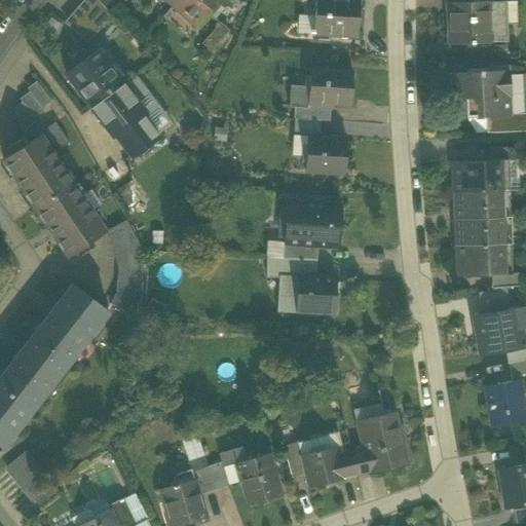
[(128,0),(97,0),(97,1),(113,17),(130,1),(128,0)]
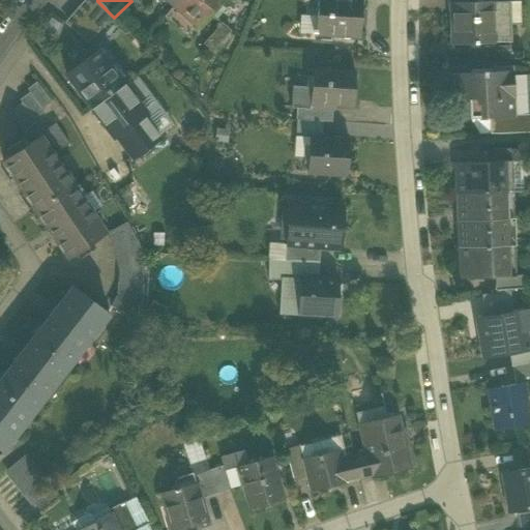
[(224,0),(179,0),(174,6),(200,28),(224,0)]
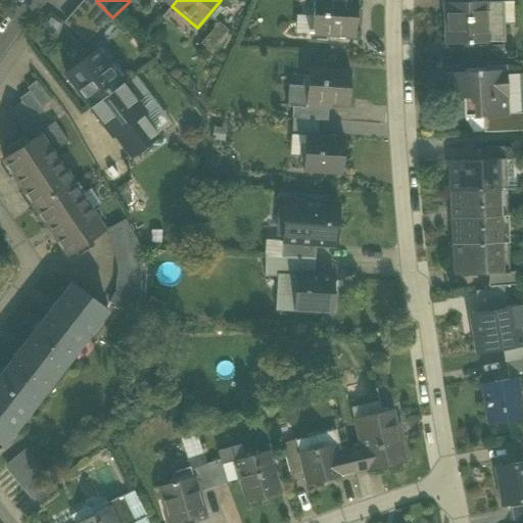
[(313,0),(313,14),(312,34),(354,37),(357,9),(358,9),(358,0),(313,0)]
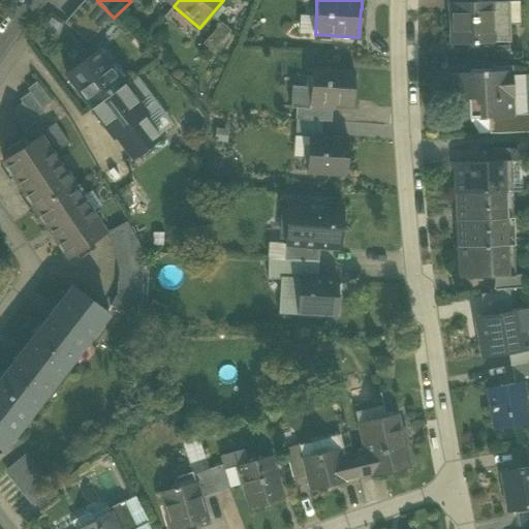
[(88,43),(114,18),(97,1),(71,27),(88,43)]
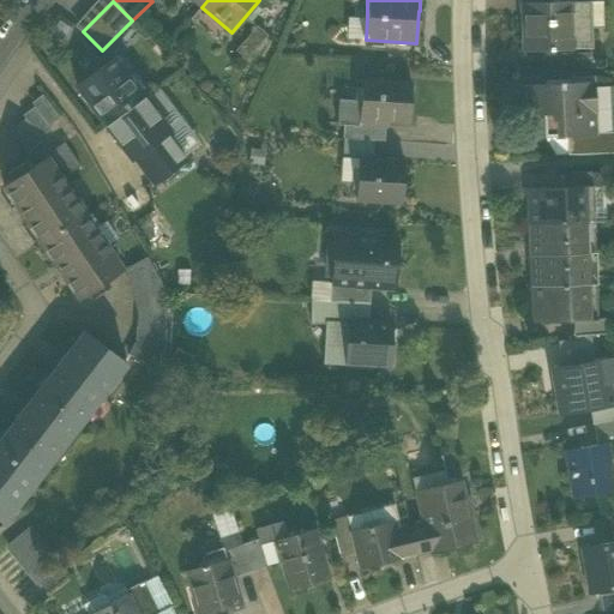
[(523,6),(524,52),(572,50),(591,49),(590,2),(571,4),(571,2),(547,4),(523,4),(523,6)]
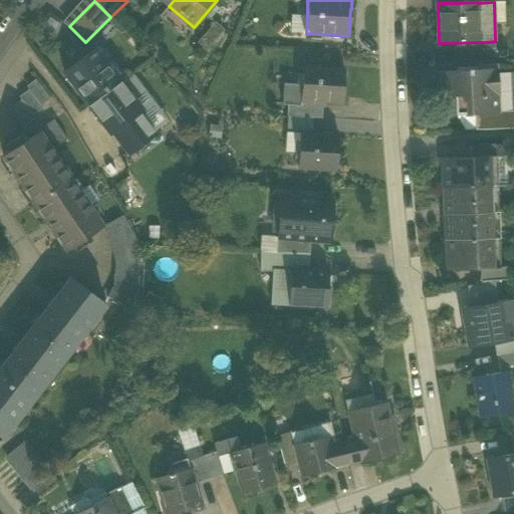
[(292,33),(306,33),(307,14),(294,14),(292,33)]
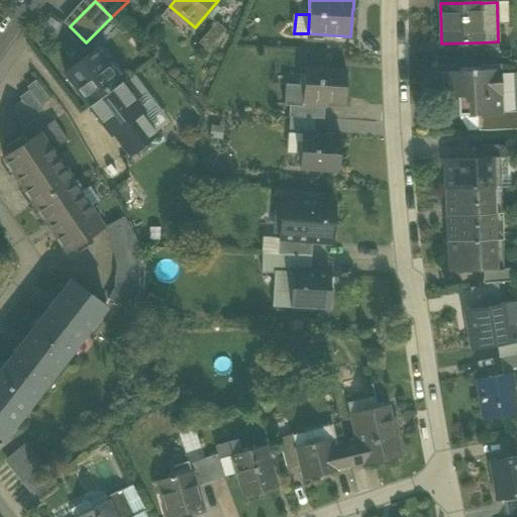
[(198,43),(207,52),(224,31),(215,23),(198,43)]
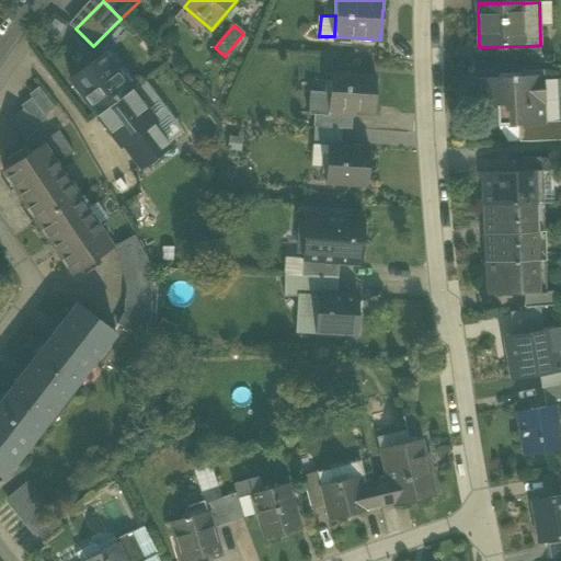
[(69,79),(98,115),(130,90),(103,54),(69,79)]
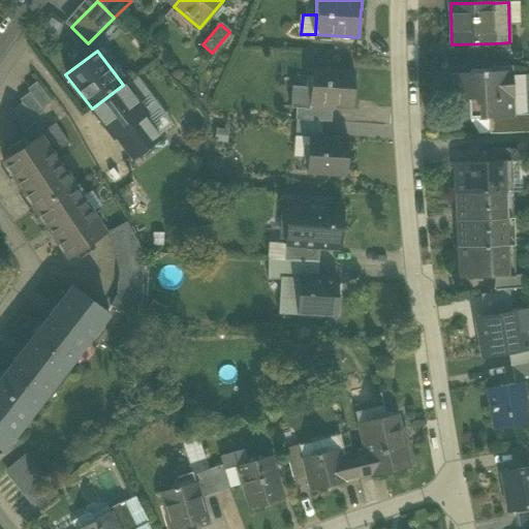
[(312,70),(311,86),(309,107),(331,109),(334,110),(334,104),(352,105),(354,73),(312,70)]
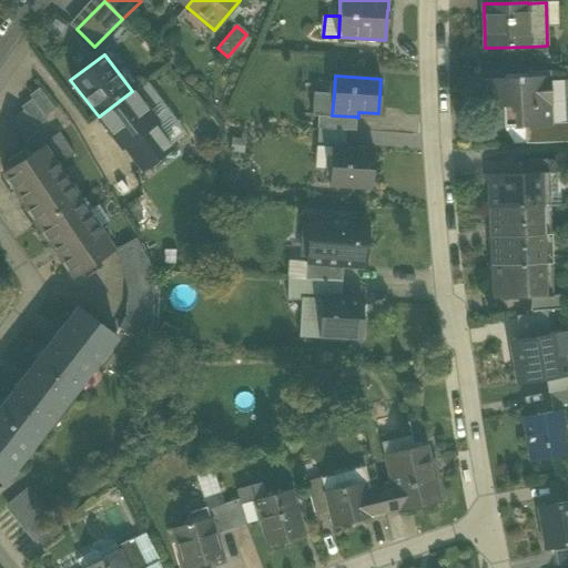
[(550,125),(550,124),(548,81),(548,77),(486,79),(488,128),(524,127),(550,125)]
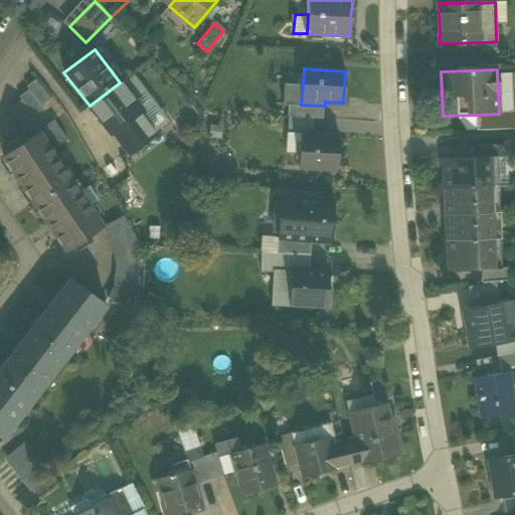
[(512,72),(497,73),(499,113),(514,111),(514,95),(513,96),(512,72)]
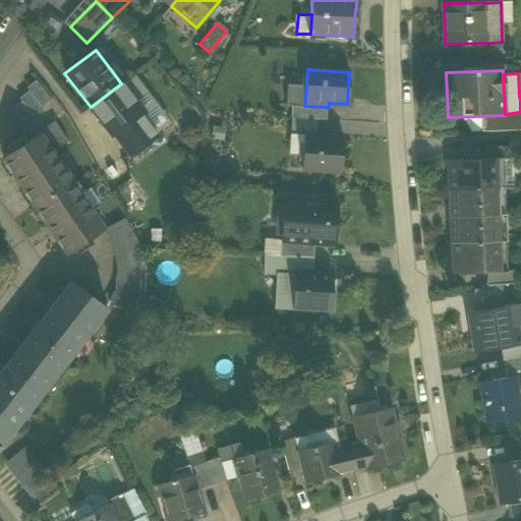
[(145,114),(154,106),(131,75),(121,83),(145,114)]
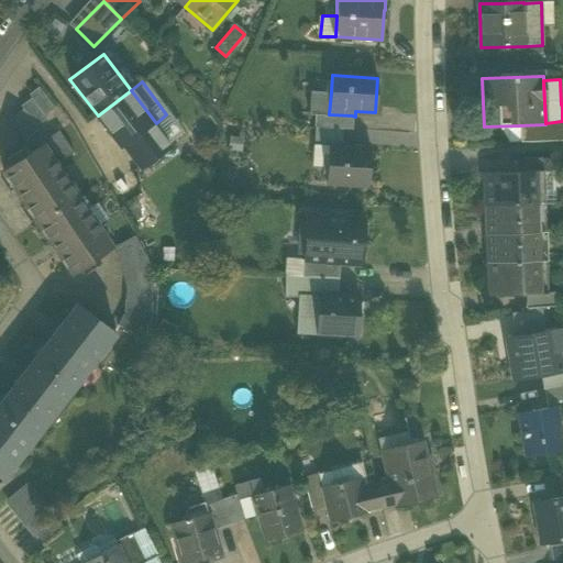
[(29,96),(31,99),(45,117),(54,109),(39,88),(29,96)]
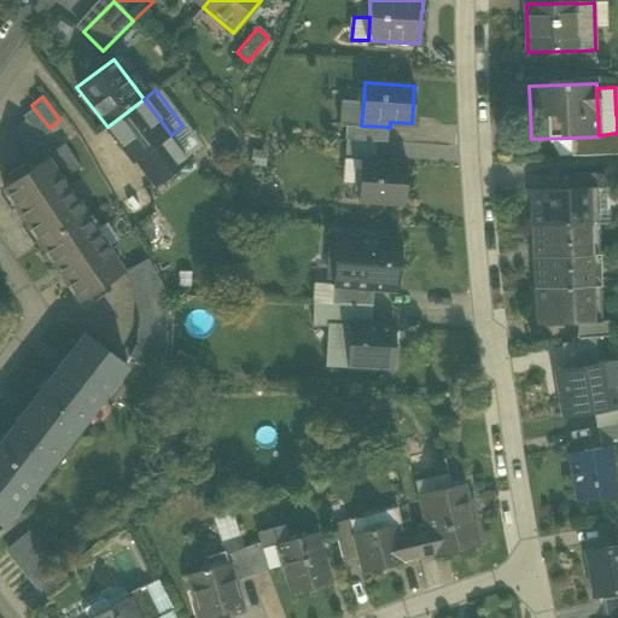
[(172,135),(144,99),(108,127),(134,162),(136,161),(168,136),(172,135)]
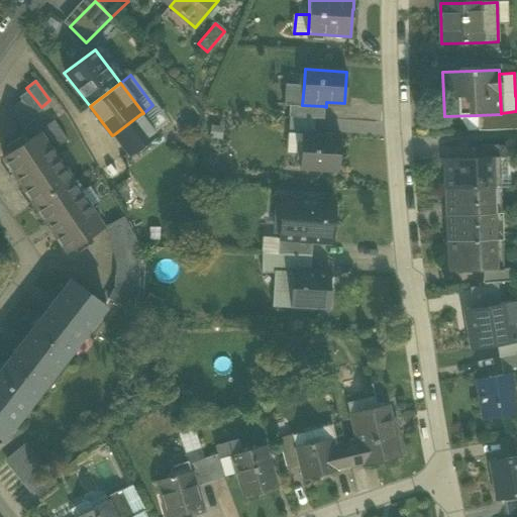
[(291,104),(302,105),(304,84),(286,83),(285,104),(291,104)]
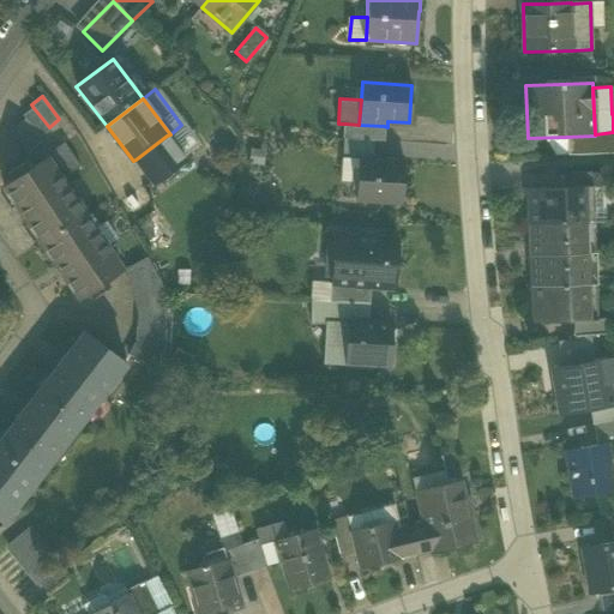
[(50,130),(49,127),(34,108),(23,116),(25,120),(40,138),(50,130)]
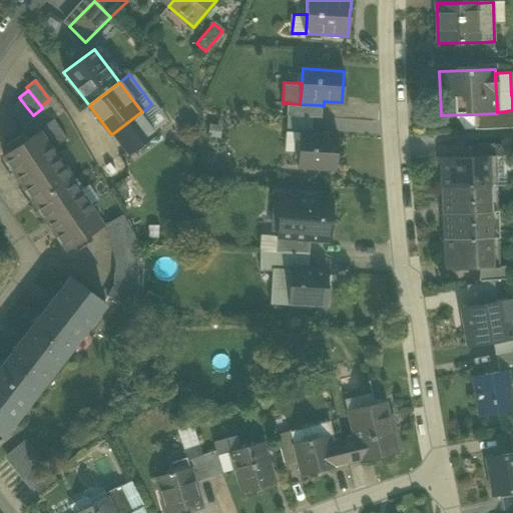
[(0,151),(2,156),(38,132),(14,96),(0,116),(0,151)]
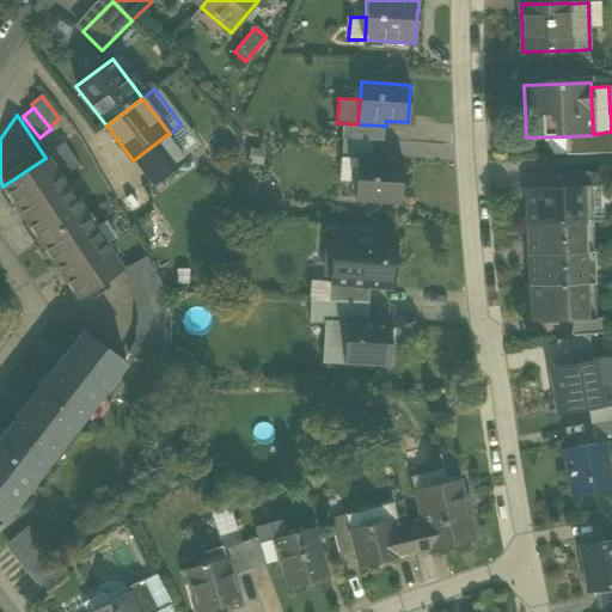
[(344,123),(343,139),(372,141),(381,141),(383,126),(357,124),(344,123)]
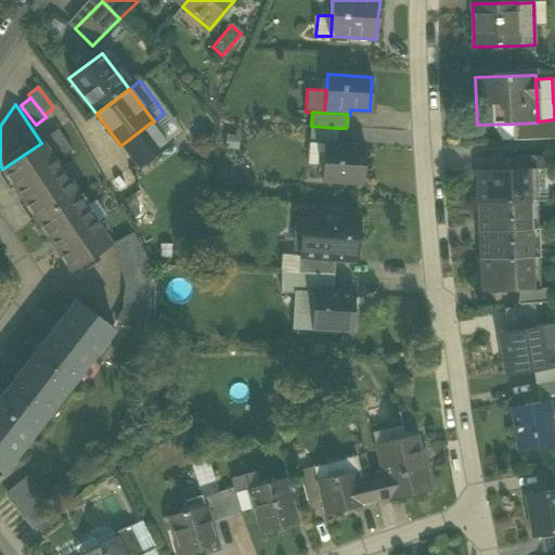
[(151,123),(165,141),(179,131),(164,113),(154,121),(151,123)]
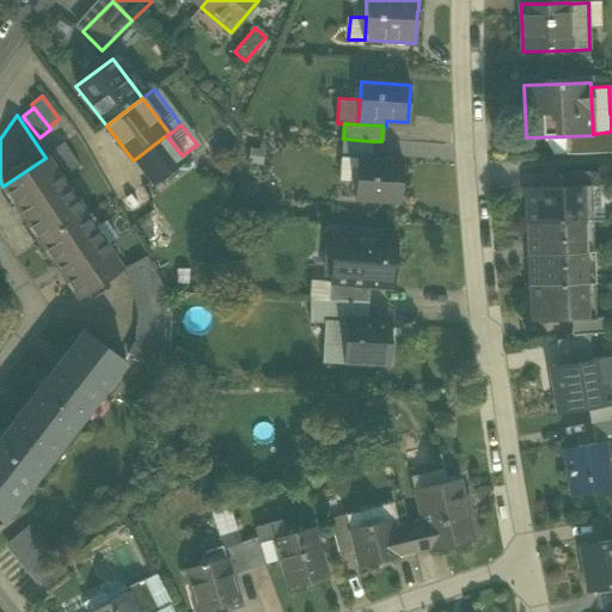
[(564,136),(565,155),(611,153),(611,132),(593,134),(593,135),(564,136)]
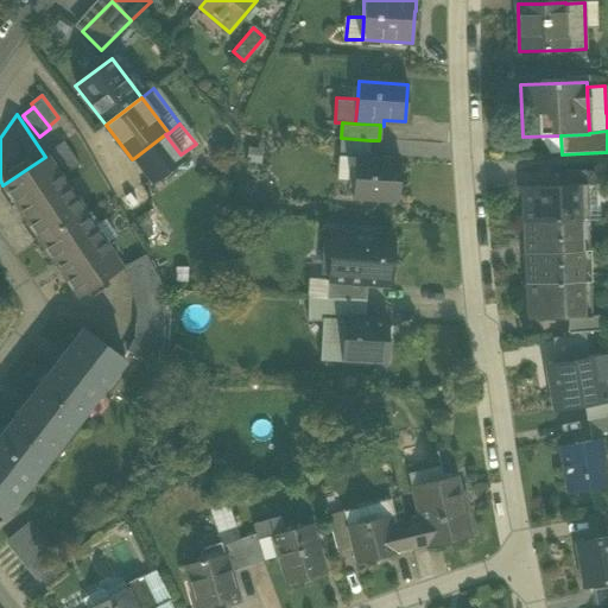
[(134,158),(151,179),(182,157),(181,154),(165,134),(134,158)]
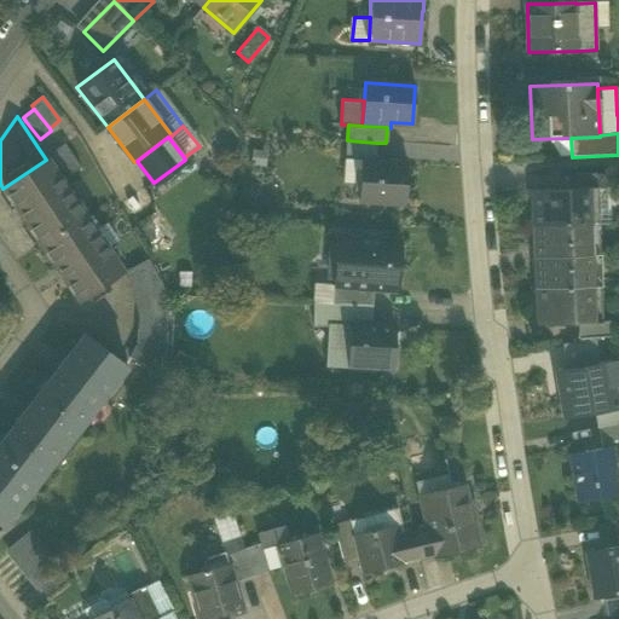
[(375,162),(376,143),(347,140),(346,162),(362,163),(362,162),(375,162)]
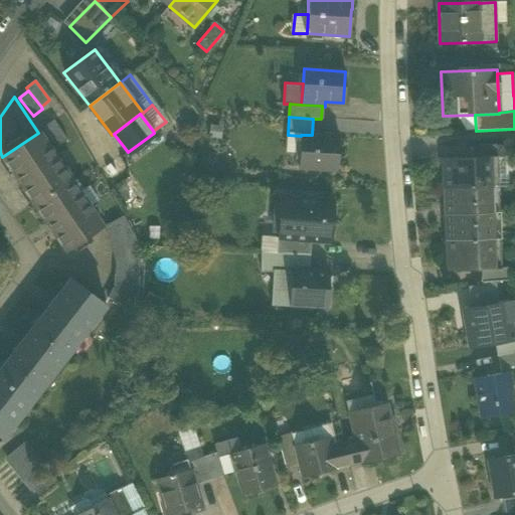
[(42,128),(55,148),(67,140),(53,120),(42,128)]
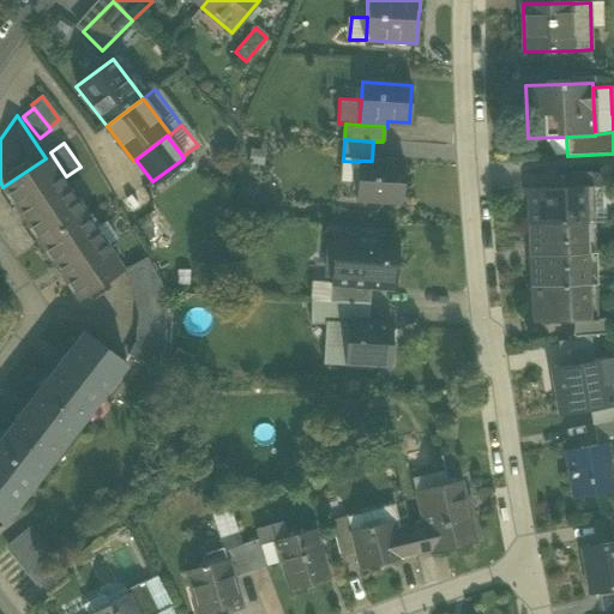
[(64,277),(79,300),(122,272),(104,246),(94,229),(82,212),(46,158),(2,187),(18,210),(17,210),(24,221),(26,221),(40,240),(55,264),(55,265),(62,277),(64,277)]
